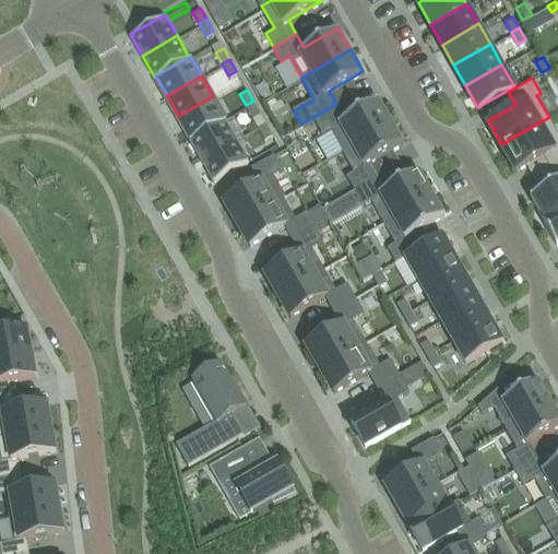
[(213,96),(178,116),(190,136),(189,137),(189,138),(225,117),(218,105),(213,96)]
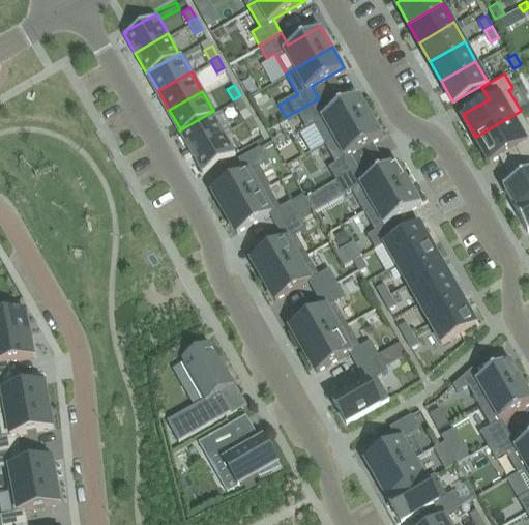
[(312,120),(324,140),(371,114),(358,93),(326,112),(319,98),(297,111),(304,124),(312,120)]
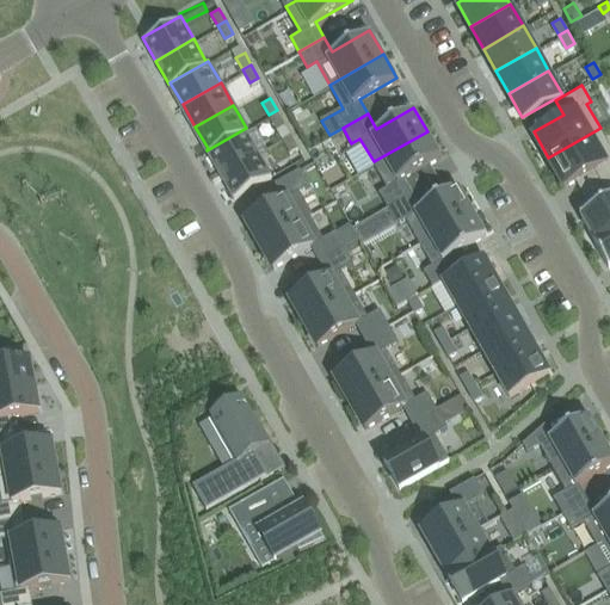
[(284,122),(277,110),(269,115),(276,127),(284,122)]
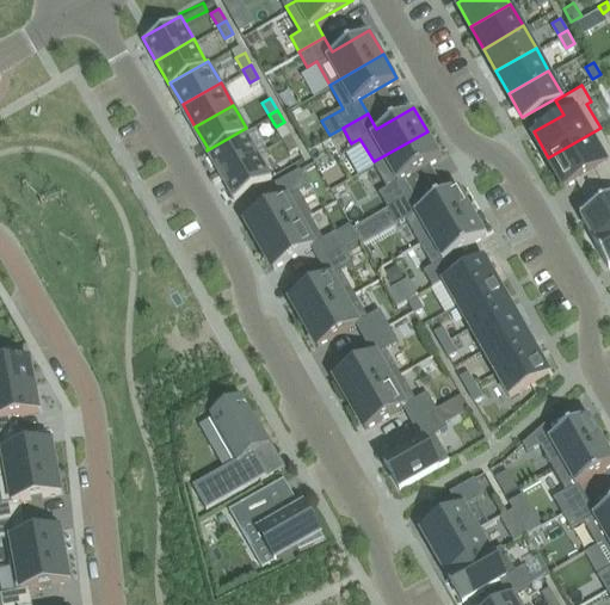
[(247,128),(246,128),(207,150),(220,173),(258,152),(245,129),(247,128)]
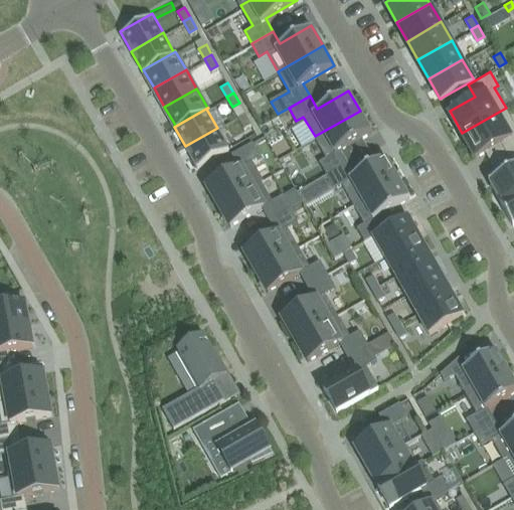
[(500,141),(507,153),(513,148),(513,122),(506,108),(462,133),(474,155),(500,141)]
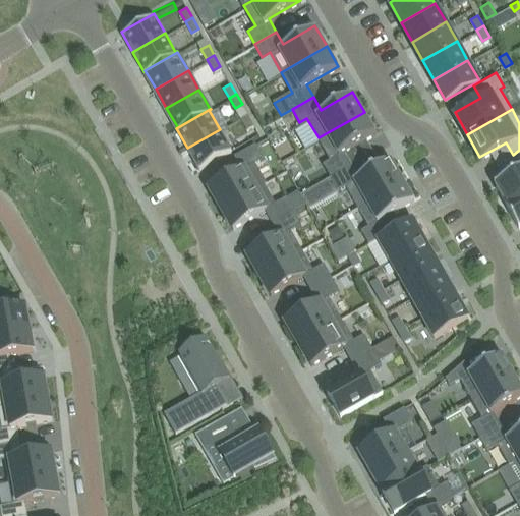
[(376,131),(364,112),(319,137),(330,158),(323,162),(330,175),(351,163),(344,150),(376,131)]
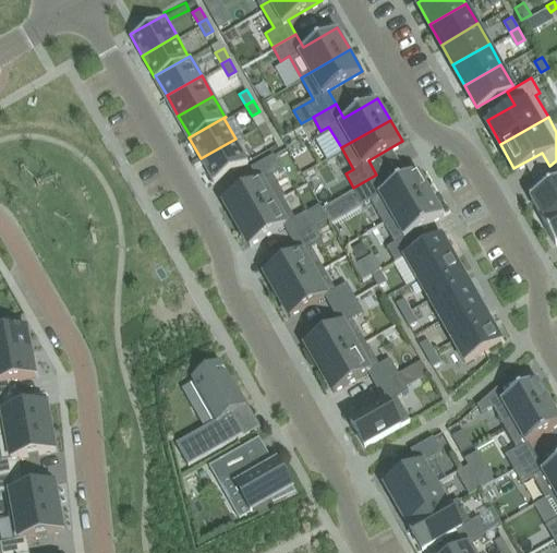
[(265,121),(257,125),(264,137),(271,133),(265,121)]
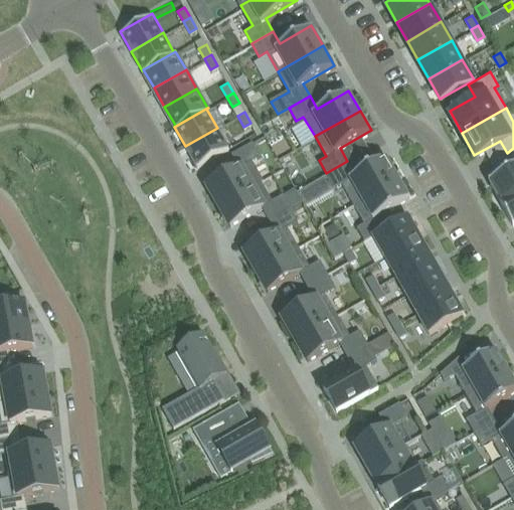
[(217,128),(185,146),(196,165),(228,147),(217,128)]
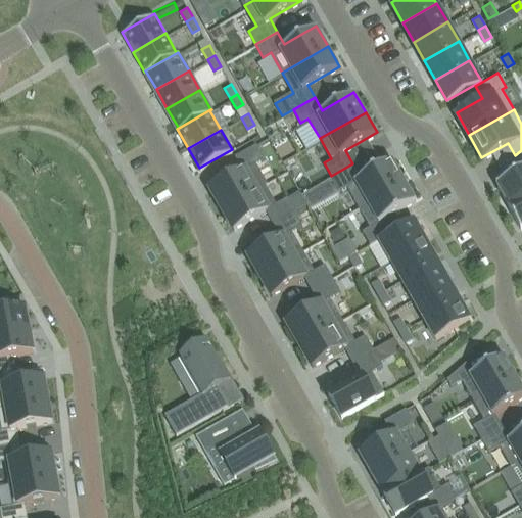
[(222,206),(267,181),(255,161),(264,156),(255,143),(234,155),(242,169),(209,187),(222,206)]
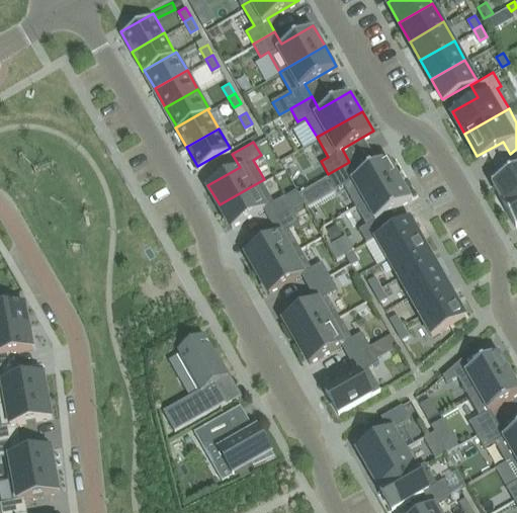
[(516,149),(510,154),(516,166),(491,180),(503,201),(502,202),(503,203),(516,194),(516,149)]
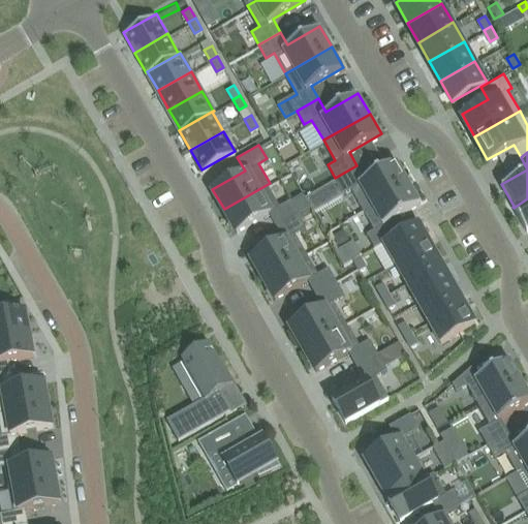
[(356,165),(335,178),(342,191),(350,187),(362,207),(408,181),(396,160),(364,179),(356,165)]
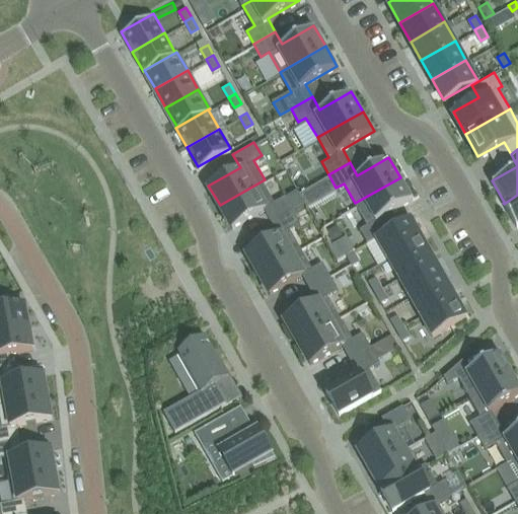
[(359,228),(367,240),(387,229),(380,216),(412,198),(400,177),(355,203),(366,223),(359,228)]
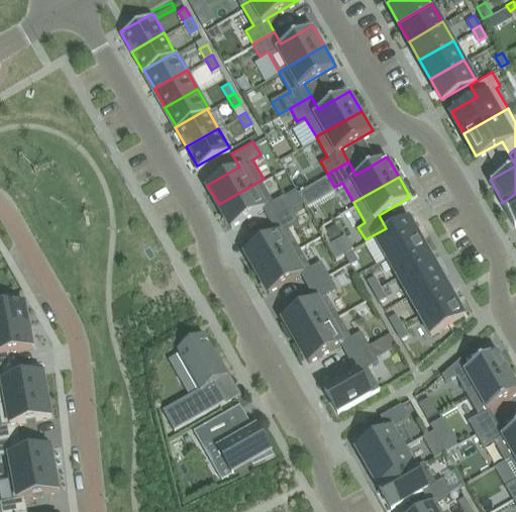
[(270,219),(291,207),(283,194),(273,200),(262,181),(264,180),(264,179),(219,204),(230,224),(262,206),(270,219)]
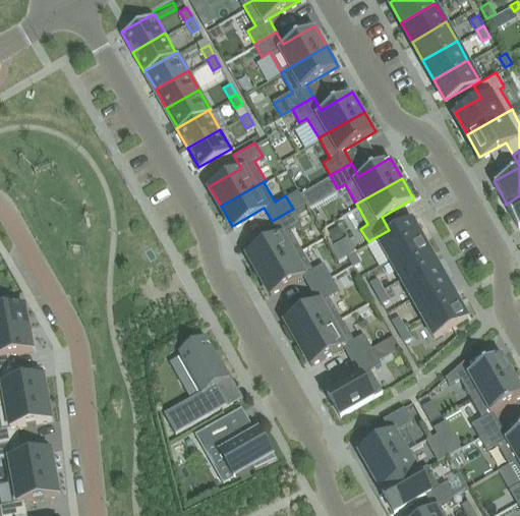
[(519,195),(506,205),(518,226),(519,225),(519,195)]
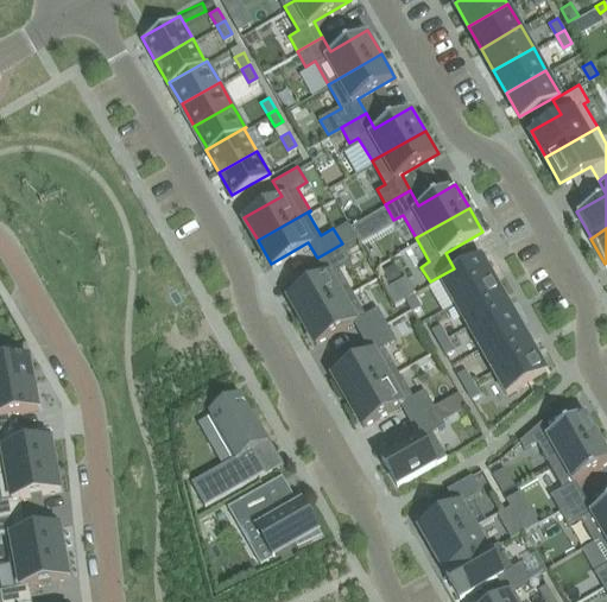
[(302,317),(352,290),(339,266),(351,259),(342,244),(317,258),(326,273),(289,295),(302,317)]
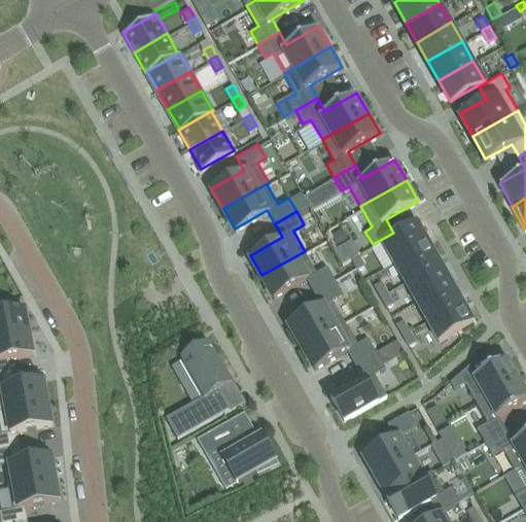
[(428,241),(417,221),(382,241),(393,261),(428,241)]
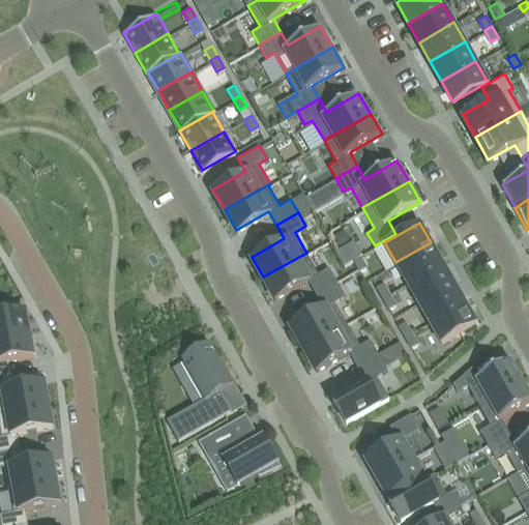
[(395,262),(407,282),(441,262),(431,242),(395,262)]
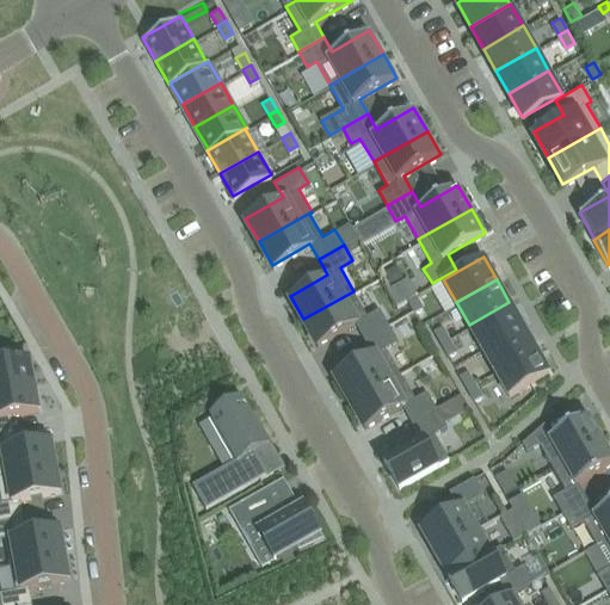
[(353,291),(303,319),(316,343),(355,321),(363,337),(388,322),(380,307),(367,314),(353,291)]
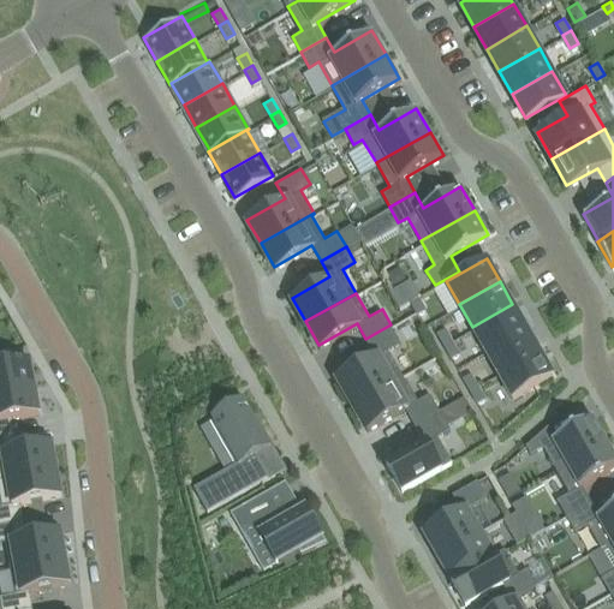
[(409,299),(417,312),(425,308),(418,294),(409,299)]
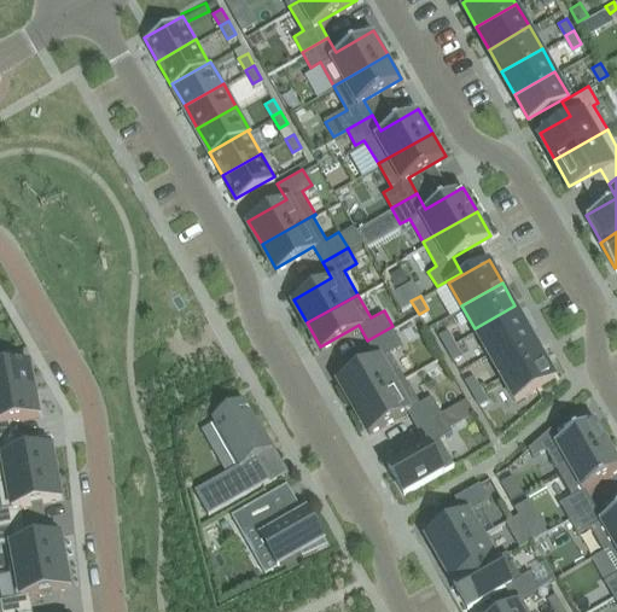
[(528,328),(514,306),(475,328),(488,351),(528,328)]
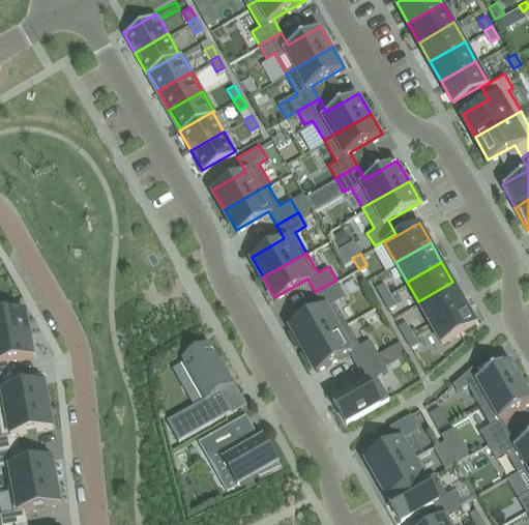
[(336,280),(315,292),(322,305),(290,324),(302,347),(346,322),(333,299),(345,293),(336,280)]
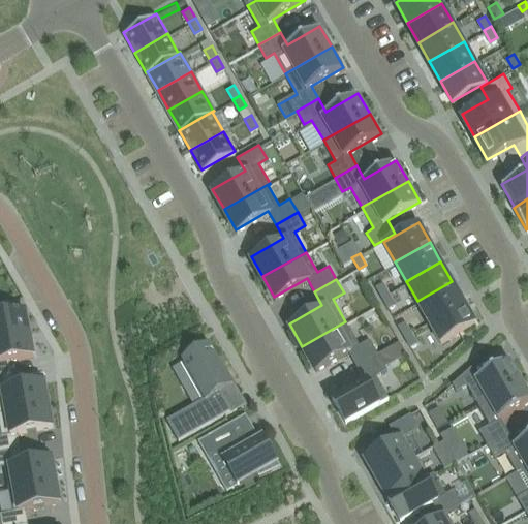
[(375,284),(381,296),(389,291),(382,280),(375,284)]
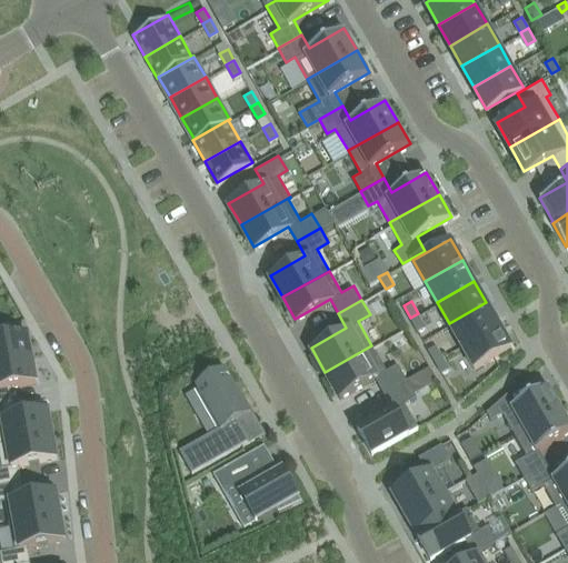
[(498,323),(486,302),(449,323),(460,344),(498,323)]
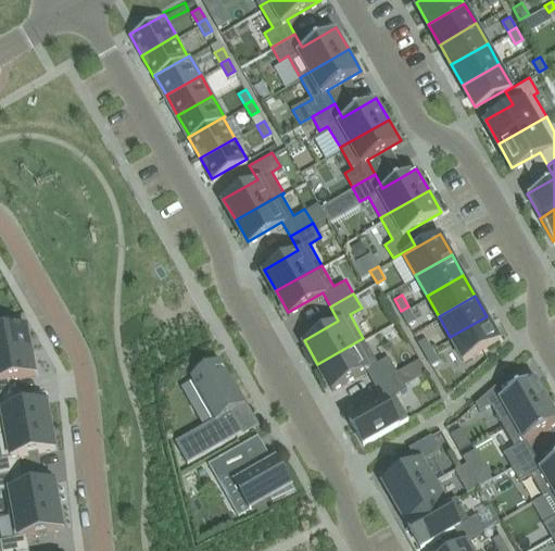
[(415,317),(408,307),(401,311),(407,322),(415,317)]
